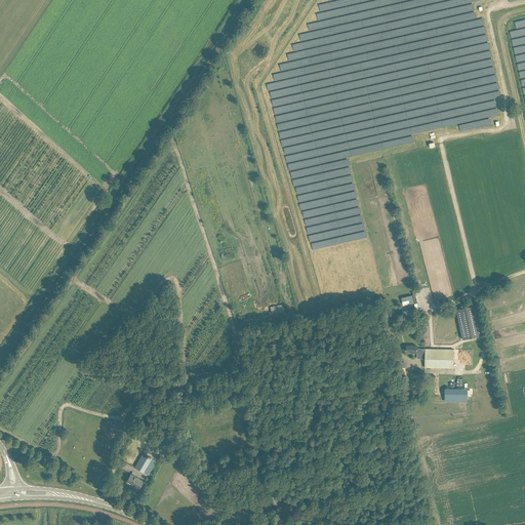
[(413,303),(412,295),(402,297),(403,301),(409,299),(410,304),(413,303)]
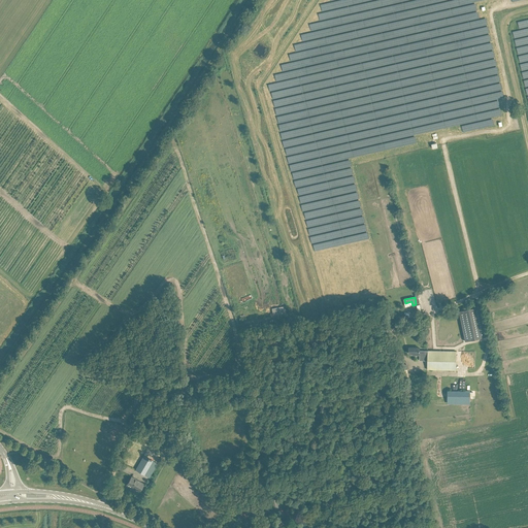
[(285,306),(272,309),(273,316),(287,312),(285,306)]
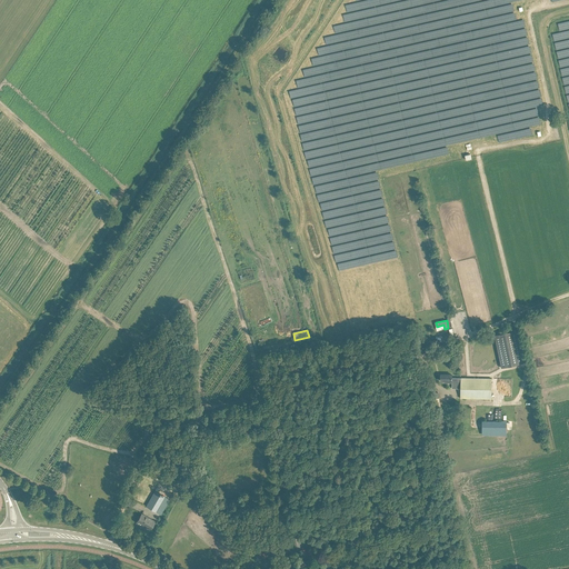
[(523,362),(516,330),(495,335),(501,368),(523,362)]
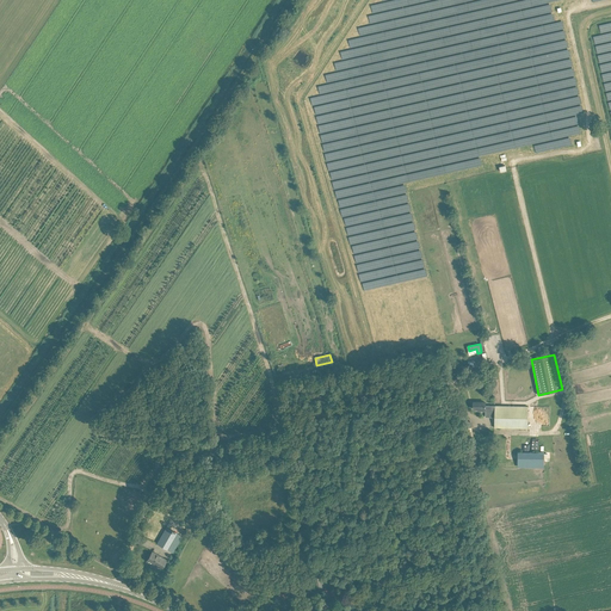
[(494,417),(495,406),(486,406),(486,402),(474,402),(474,409),(479,409),(477,411),(486,411),(486,417),(494,417)]
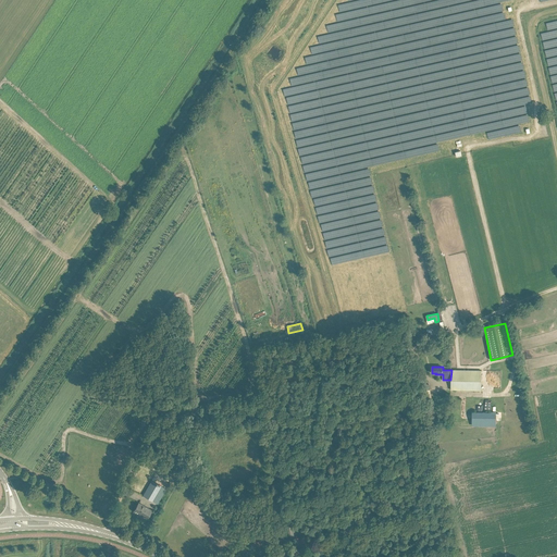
[(481,391),(482,375),(482,370),(452,370),(450,380),(450,390),(481,391)]
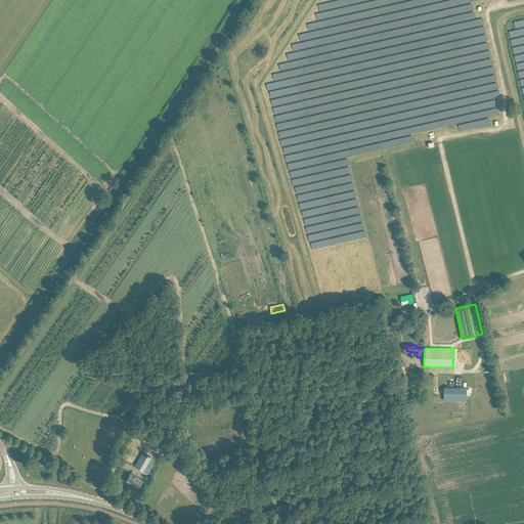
[(409,386),(405,372),(399,374),(402,387),(409,386)]
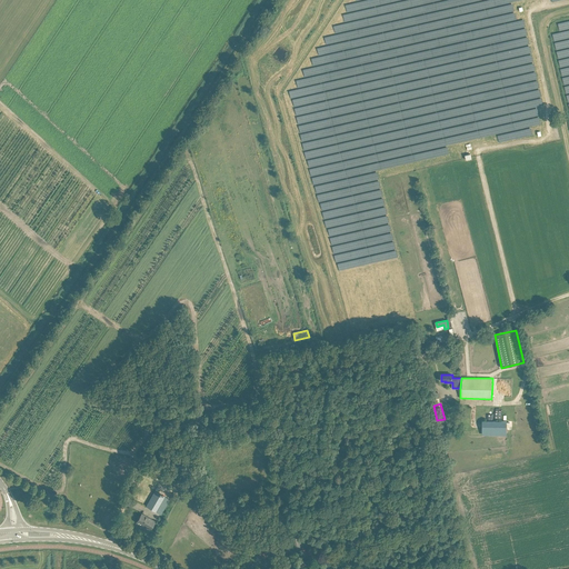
[(507,435),(507,421),(482,420),(482,435),(507,435)]
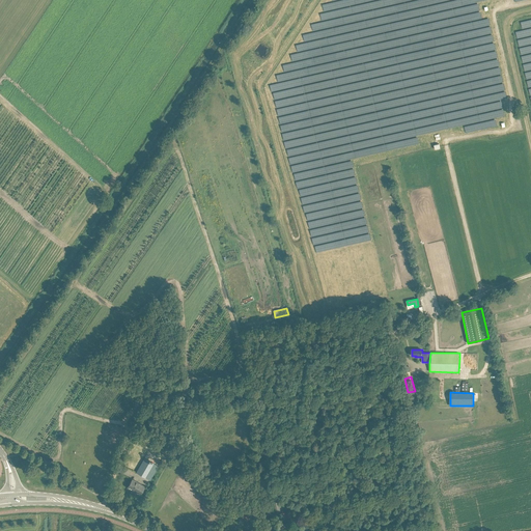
[(173,446),(170,450),(173,453),(170,457),(173,459),(179,451),(173,446)]
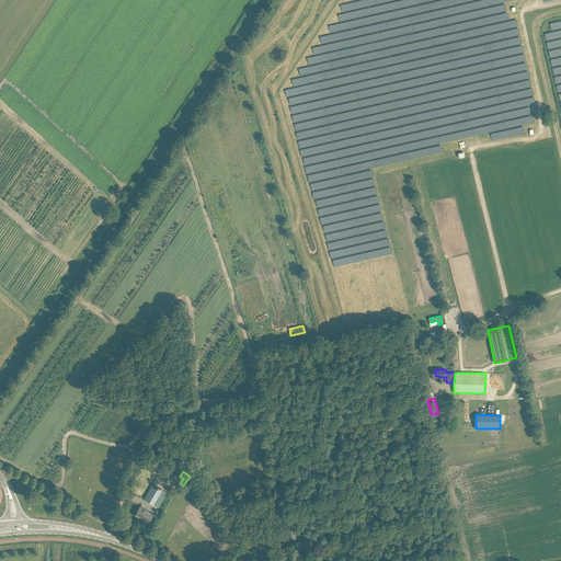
[(155,505),(163,490),(152,483),(144,499),(155,505)]
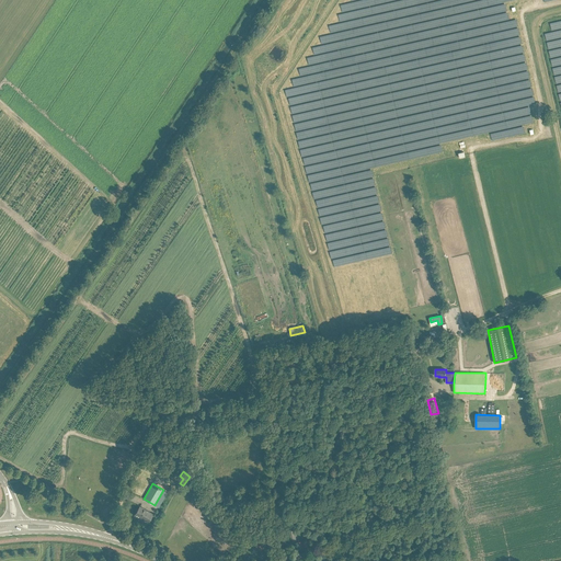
[(152,514),(139,506),(135,514),(142,518),(148,522),(152,514)]
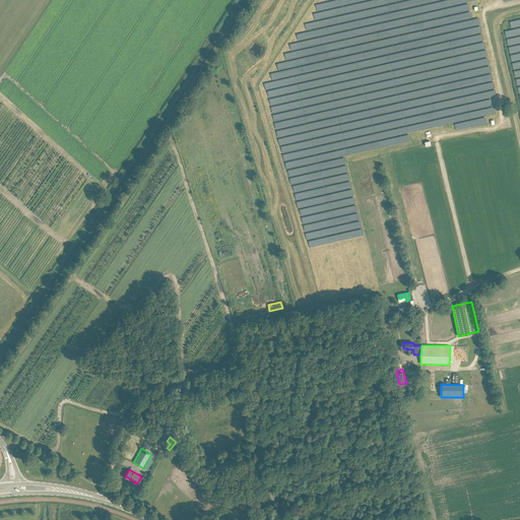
[(245,505),(242,500),(238,503),(234,505),(238,512),(243,509),(244,508),(243,507),(245,505)]
